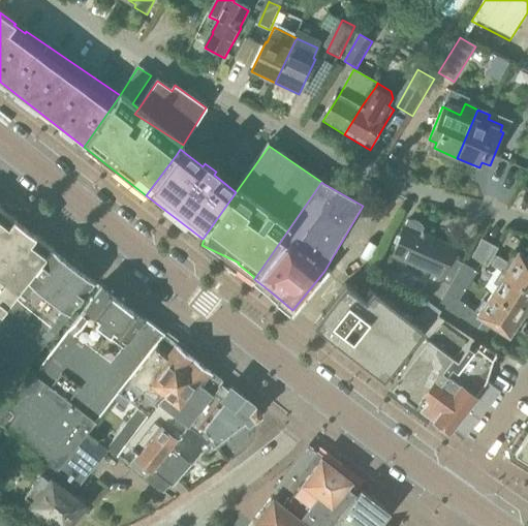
[(0,314),(5,309),(52,247),(0,207),(0,314)]
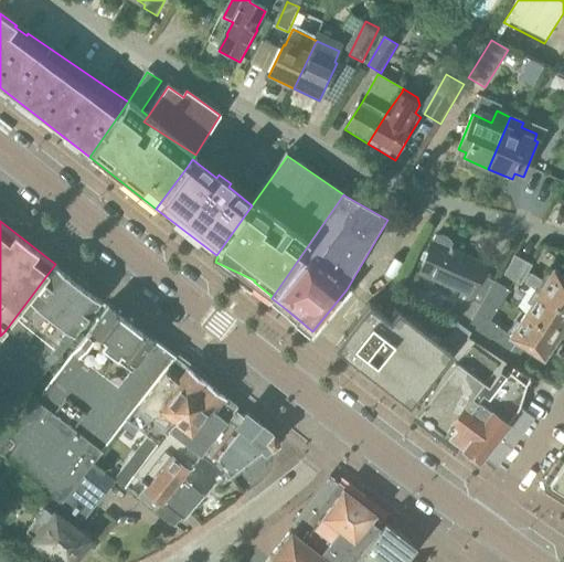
[(435,240),(419,274),(463,293),(471,297),(472,297),(482,276),(486,268),(454,254),(456,250),(451,247),(454,245),(451,242),(449,241),(447,239),(445,237),(443,237),(442,236),(438,237),(436,237),(435,241),(435,240)]
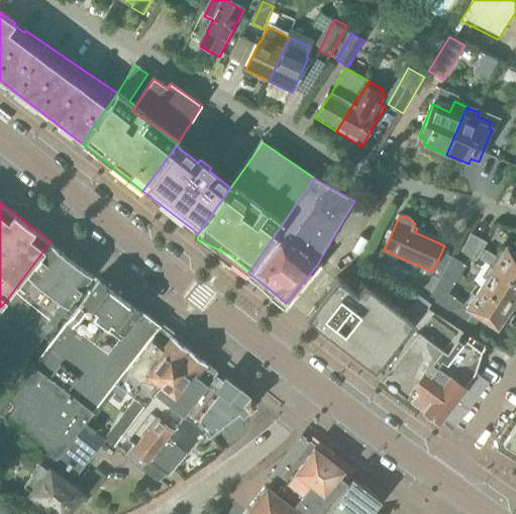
[(494,270),(515,283),(515,254),(506,249),(499,262),(483,251),(486,245),(472,236),(461,253),(476,262),(477,260),(494,270)]
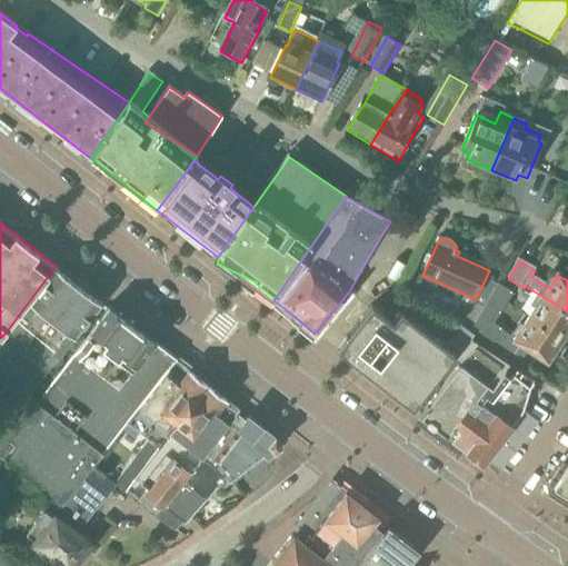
[(102,301),(56,266),(6,333),(0,338),(0,417),(9,424),(102,301)]
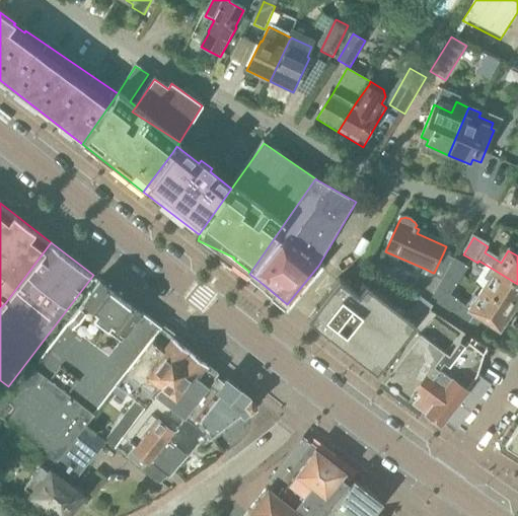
[(449,270),(461,277),(466,269),(454,262),(449,270)]
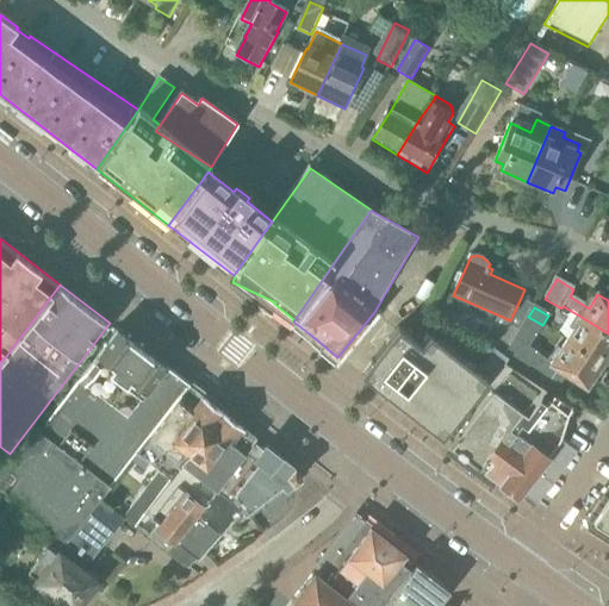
[(528,317),(520,332),(507,356),(509,358),(527,372),(548,386),(559,369),(586,388),(602,364),(567,342),(553,364),(539,355),(538,356),(528,348),(542,325),(528,317)]
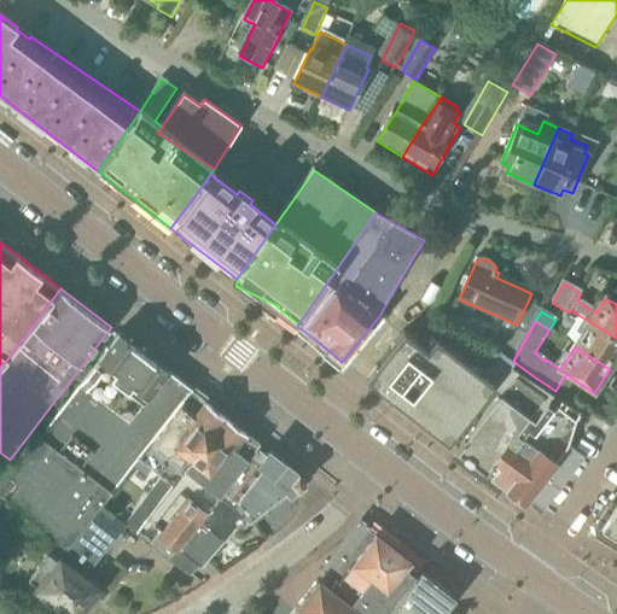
[(616,338),(591,322),(575,346),(610,369),(616,357),(616,338)]
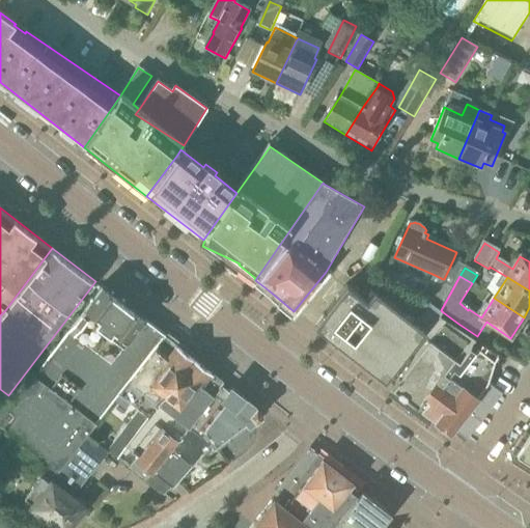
[(34,378),(31,374),(6,408),(19,417),(6,434),(49,466),(60,475),(74,456),(79,449),(88,437),(96,424),(119,395),(144,363),(165,336),(166,335),(103,286),(34,378)]
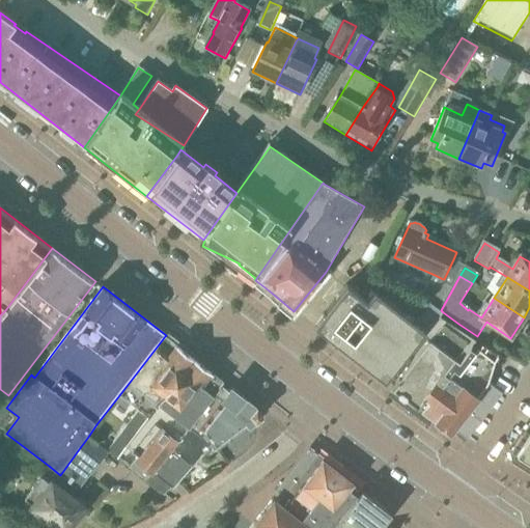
[(415,326),(373,294),(365,303),(347,287),(314,330),(385,383),(424,332),(427,335),(443,312),(441,310),(431,305),(428,304),(427,307),(429,308),(415,326)]
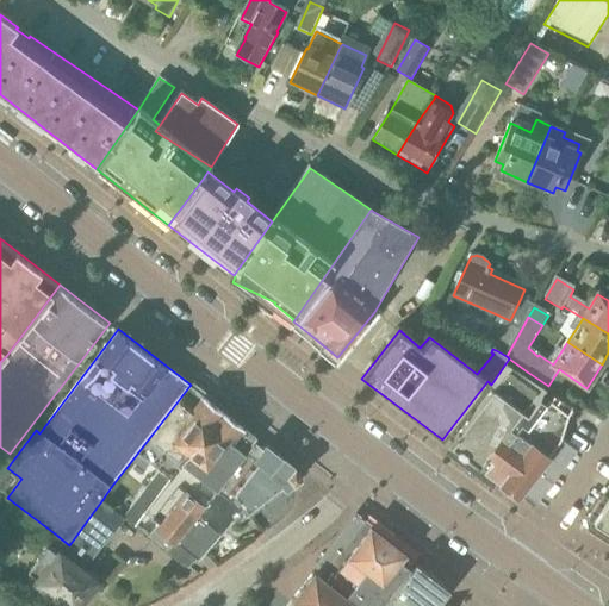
[(577,453),(563,442),(570,417),(577,404),(551,387),(548,386),(527,372),(509,358),(491,385),(495,387),(451,447),(519,498),(524,491),(540,499),(577,453)]
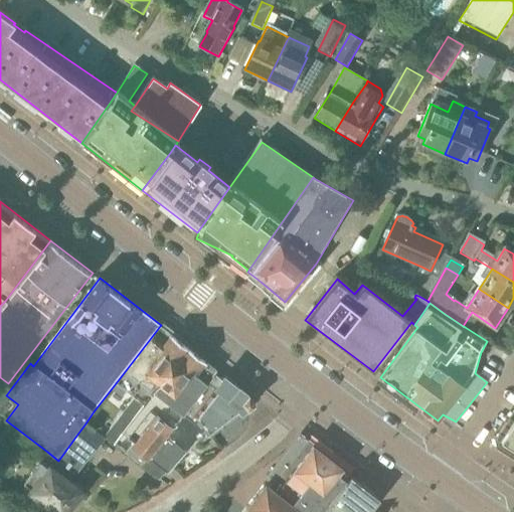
[(129,393),(126,397),(133,402),(106,439),(116,446),(123,436),(145,406),(188,348),(160,326),(140,352),(116,383),(129,393)]
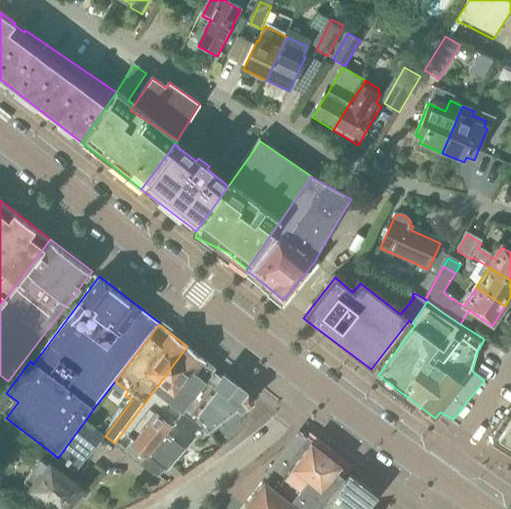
[(173,426),(183,412),(193,399),(216,369),(187,346),(144,404),(122,433),(131,440),(134,442),(156,413),(173,426)]
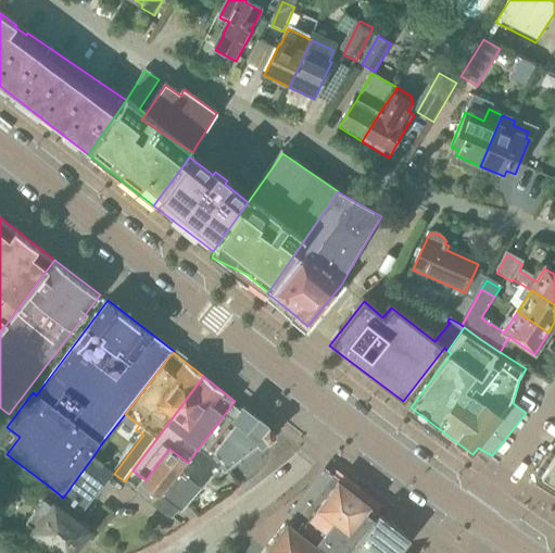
[(228,474),(274,437),(274,432),(242,407),(217,440),(210,434),(199,448),(188,463),(154,504),(173,518),(180,510),(183,512),(222,466),(228,474)]
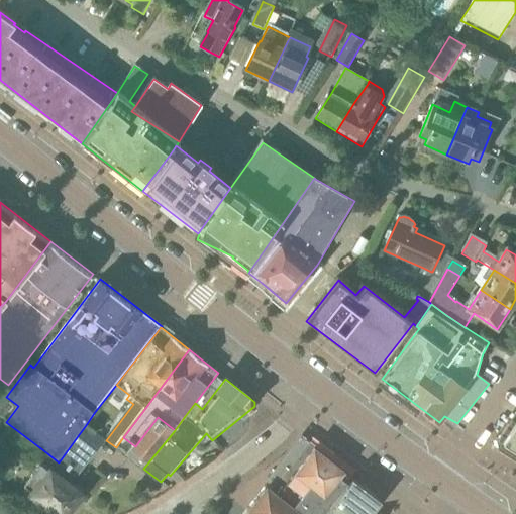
[(0,396),(0,417),(4,420),(14,406),(0,396)]
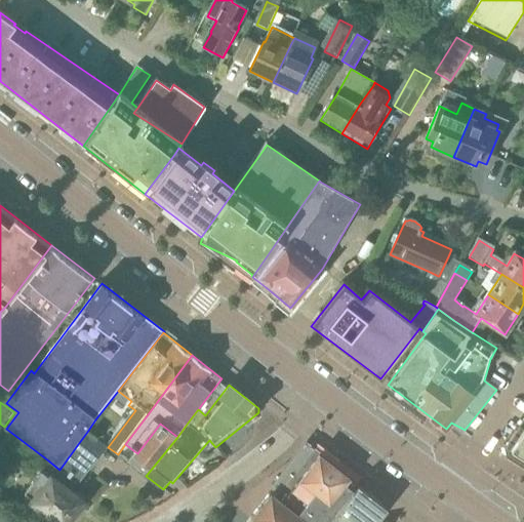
[(146,476),(177,437),(160,424),(137,453),(129,464),(146,476)]
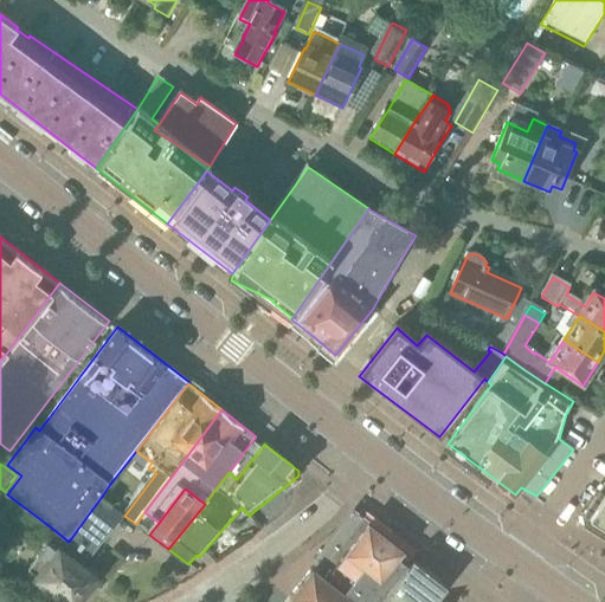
[(604,496),(596,498),(587,510),(590,520),(604,529),(604,496)]
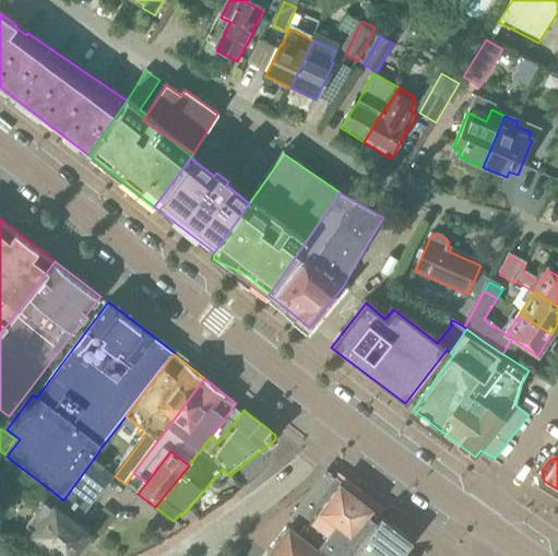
[(35,512),(37,515),(26,528),(51,547),(45,555),(70,555),(87,534),(72,522),(79,513),(83,517),(105,489),(83,473),(78,481),(63,500),(51,491),(45,500),(35,512)]
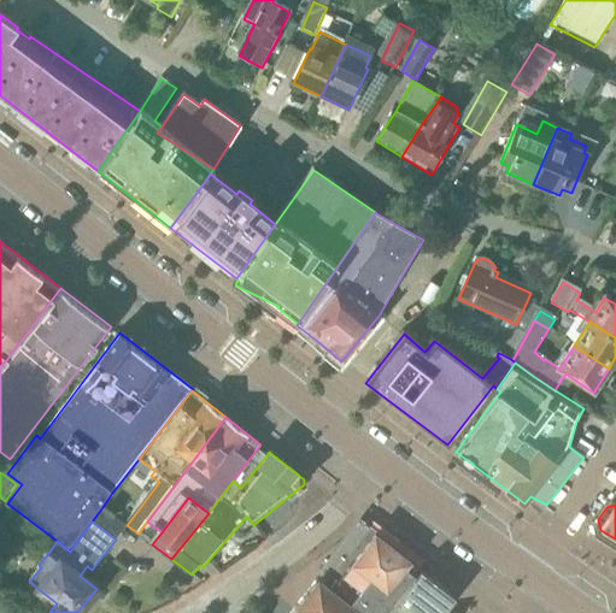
[(386,612),(421,570),(359,522),(318,575),(326,581),(324,583),(334,590),(351,603),(363,612),(386,612)]
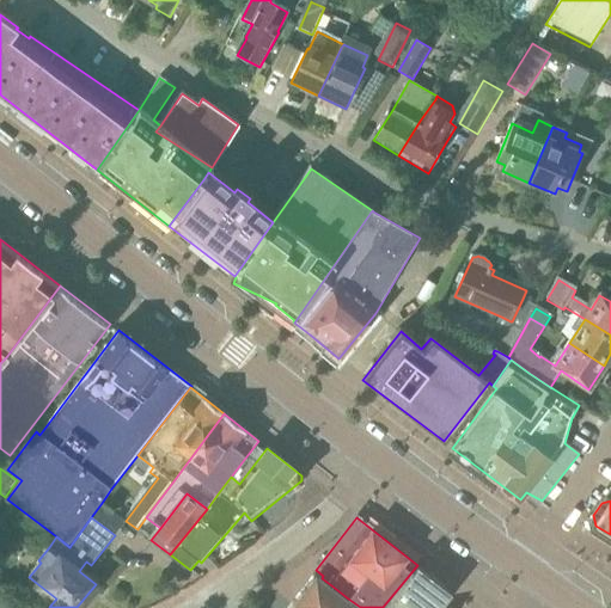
[(417,565),(383,607),(440,607),(452,593),(448,589),(417,565)]
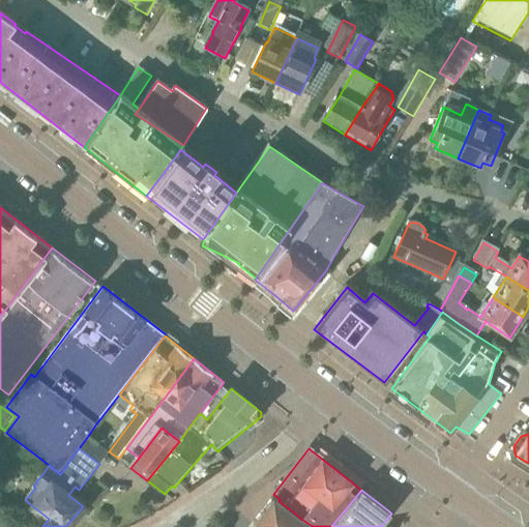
[(312,526),(301,519),(287,507),(278,501),(274,498),(255,524),(258,526),(312,526)]
